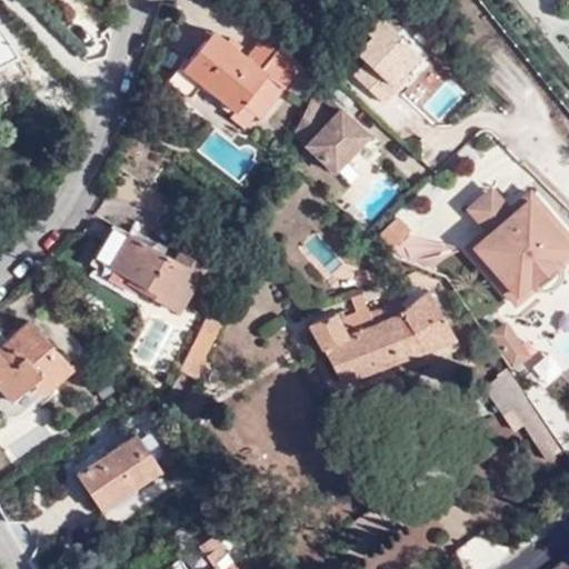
[(385,22),(398,35),(401,29),(388,18),(385,22)]
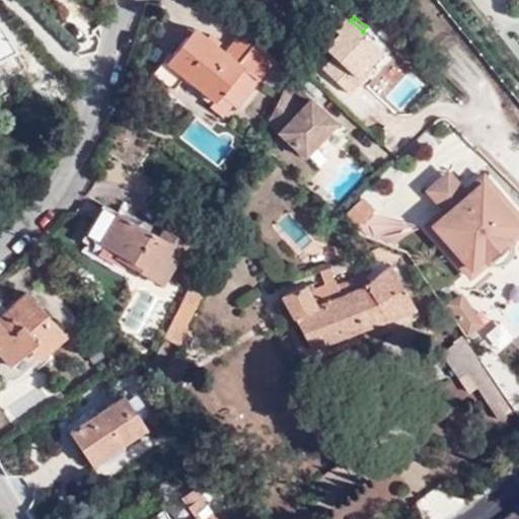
[(357,77),(382,50),(363,31),(351,20),(349,17),(332,35),(336,40),(325,50),(335,57),(324,70),(350,95),(362,81),(357,77)]
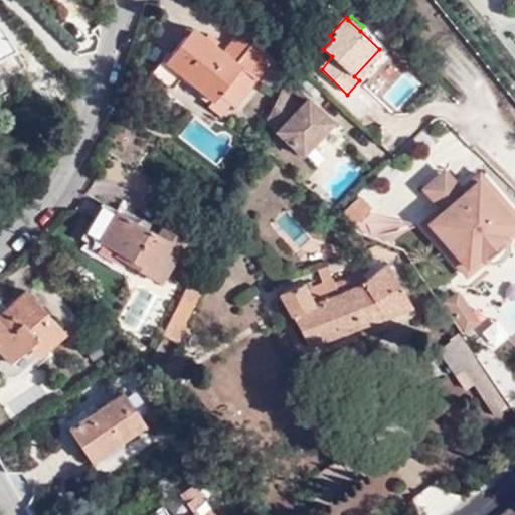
[(0,60),(15,52),(0,26),(0,60)]
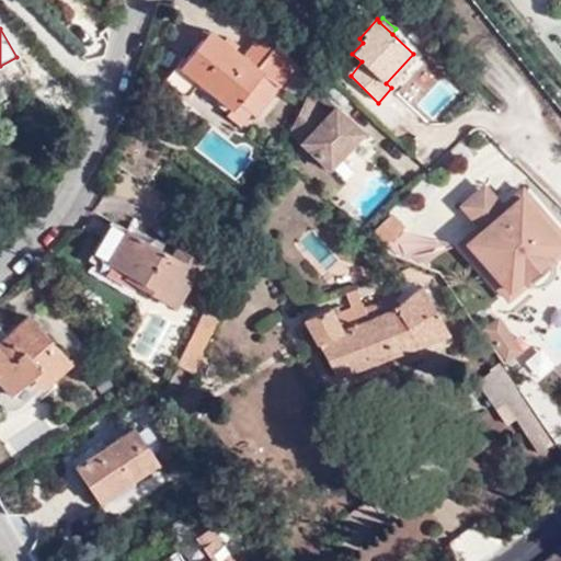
[(241,105),(254,116),(259,118),(300,67),(278,49),(276,52),(261,38),(244,58),(213,33),(171,83),(189,99),(198,87),(233,115),(241,105)]
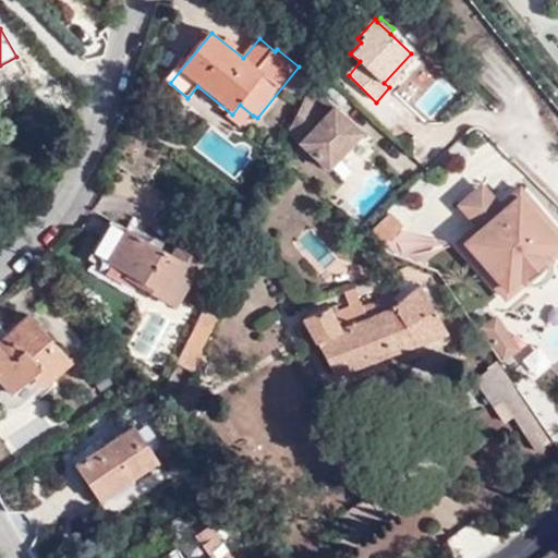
[(414,57),(411,53),(384,83),(389,87),(400,76),(399,74),(414,57)]
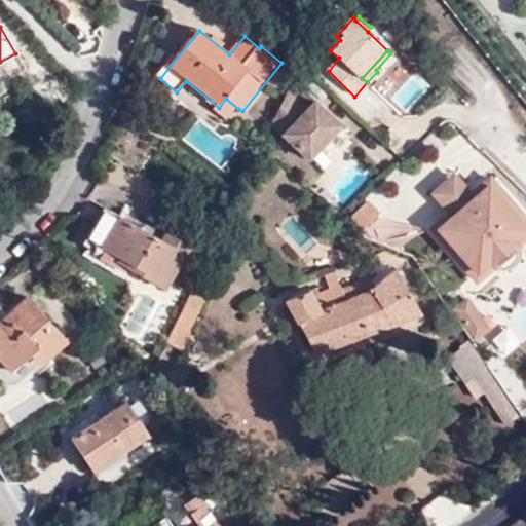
[(274,127),(290,96),(287,94),(271,124),(274,127)]
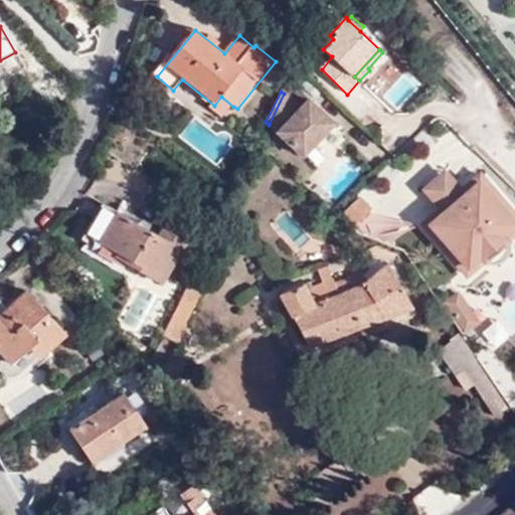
[(300,108),(284,94),(269,125),(302,156),(333,124),(317,109),(314,113),(310,109),(313,105),(308,100),(300,108)]
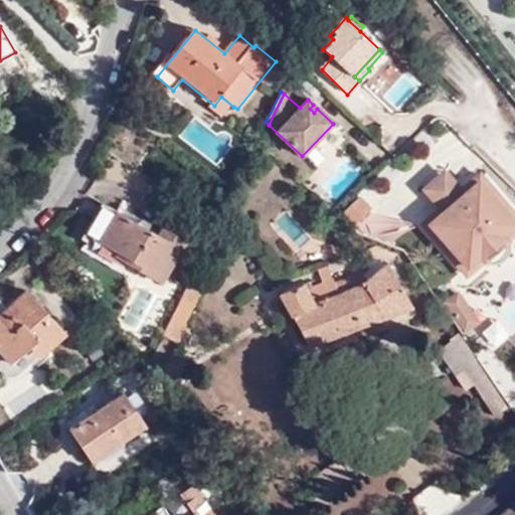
[(222,118),(233,107),(221,97),(214,106),(211,109),(222,118)]
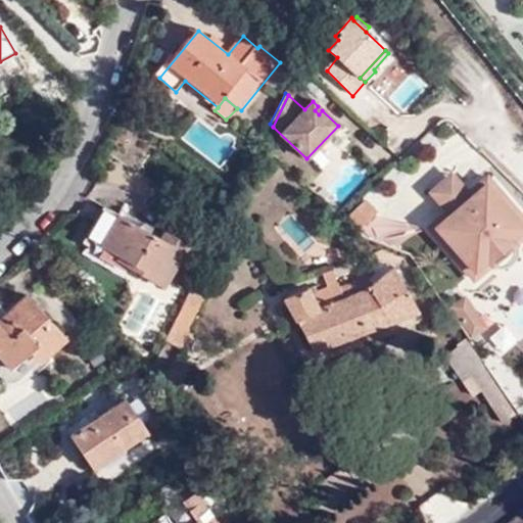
[(429,193),(447,211),(468,194),(452,175),(429,193)]
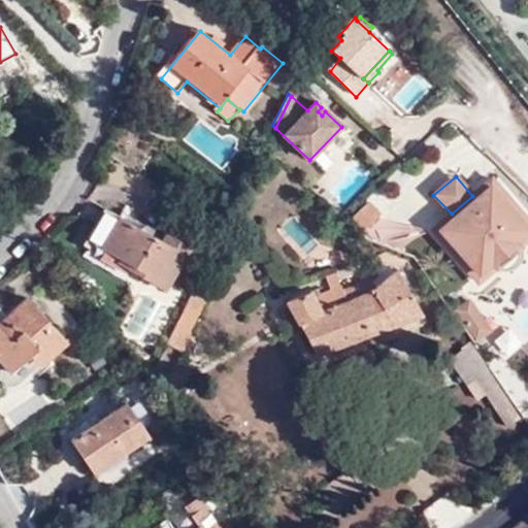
[(472,196),(452,213),(431,231),(473,279),(490,265),(494,269),(495,268),(519,246),(521,245),(517,241),(527,232),(527,221),(492,179),(472,196)]
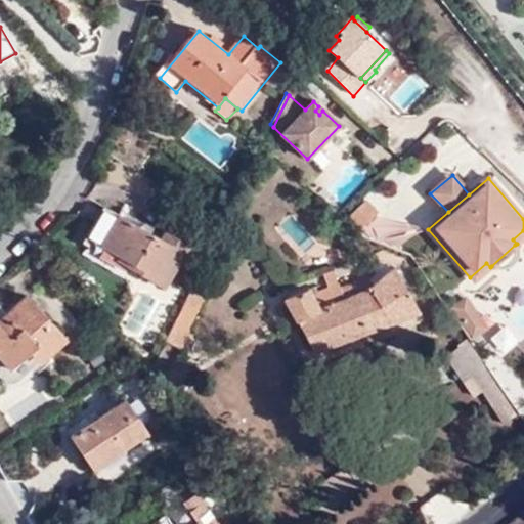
[(104,210),(88,239),(134,266),(130,273),(166,293),(200,233),(173,218),(160,241),(104,210)]
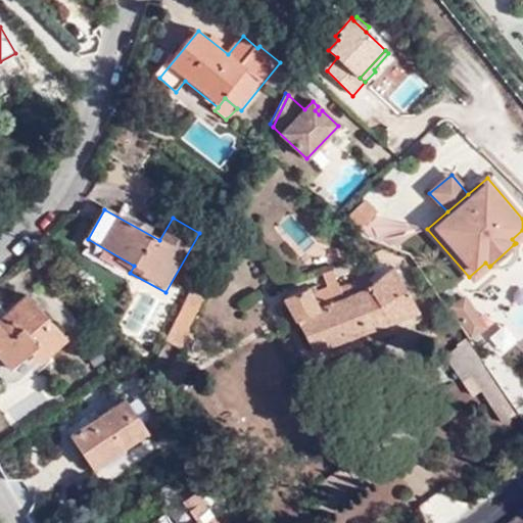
[(522,237),(522,230),(512,239),(516,243),(522,237)]
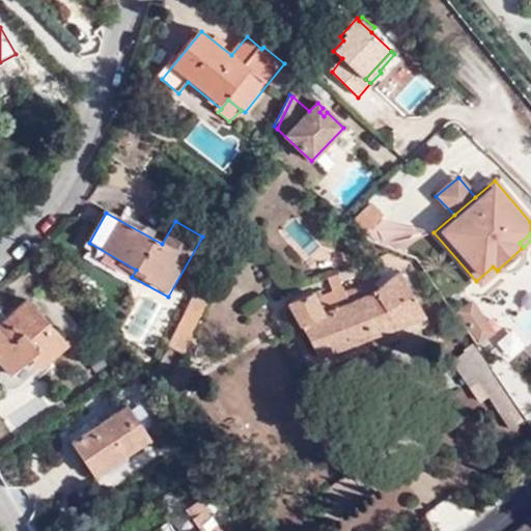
[(136,270),(89,243),(85,250),(132,277),(136,270)]
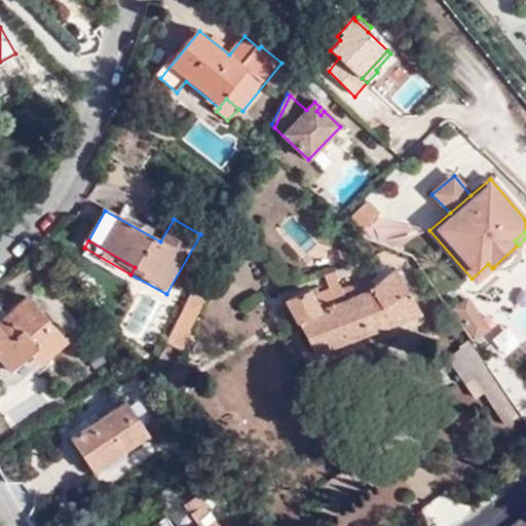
[(517,246),(493,267),(499,270),(508,270),(514,266),(519,260),(520,253),(517,246)]
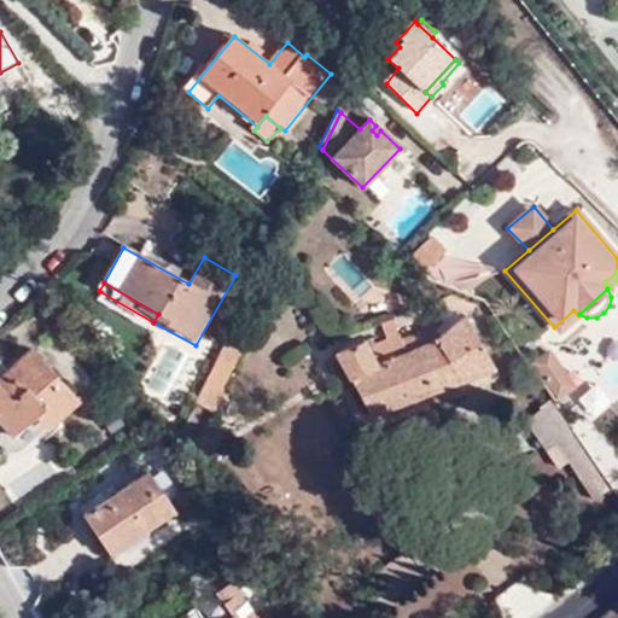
[(573,310),(554,327),(559,332),(578,315),(573,310)]
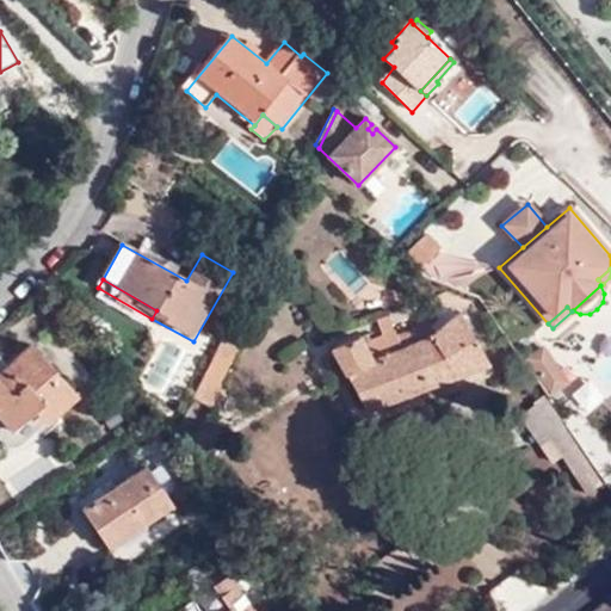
[(253,320),(239,312),(224,340),(239,349),(253,320)]
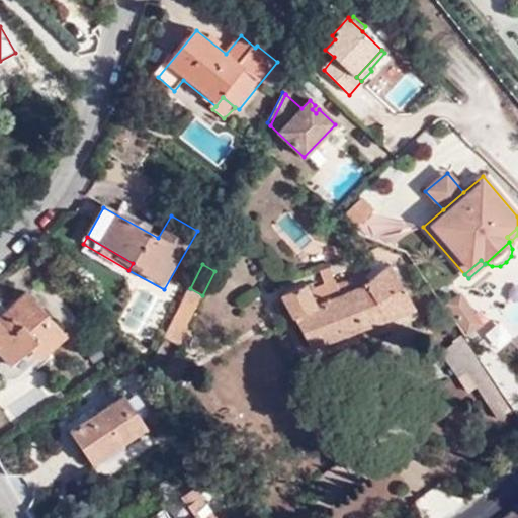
[(414,310),(392,266),(368,286),(363,276),(337,288),(334,281),(315,289),(313,285),(304,289),(303,286),(281,295),(308,347),(414,310)]
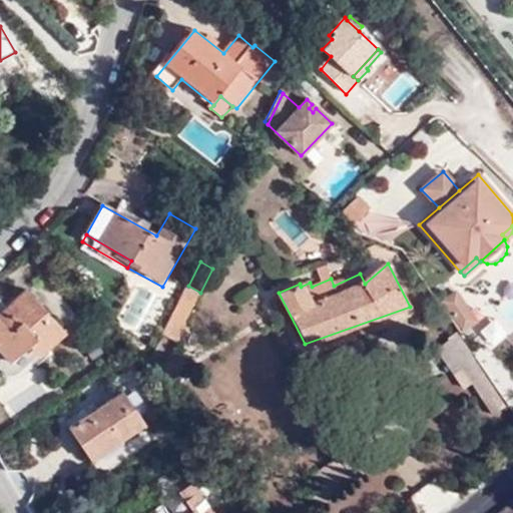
[(188,286),(164,338),(176,344),(200,293),(188,286)]
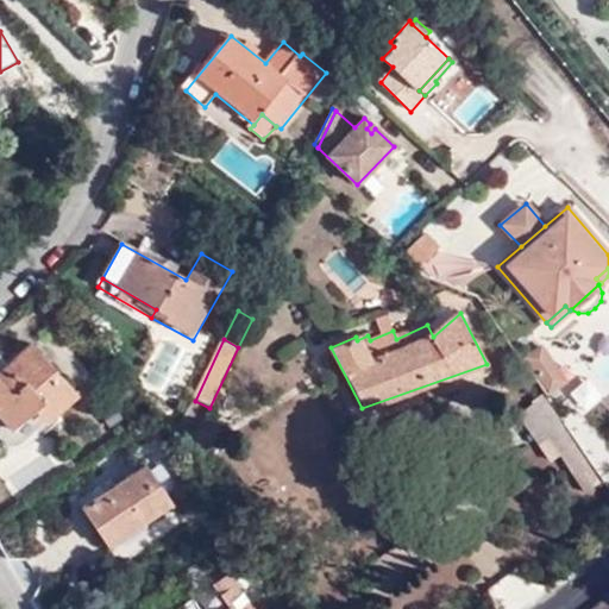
[(0,370),(0,419),(5,424),(10,429),(32,409),(45,424),(76,395),(29,344),(0,370)]
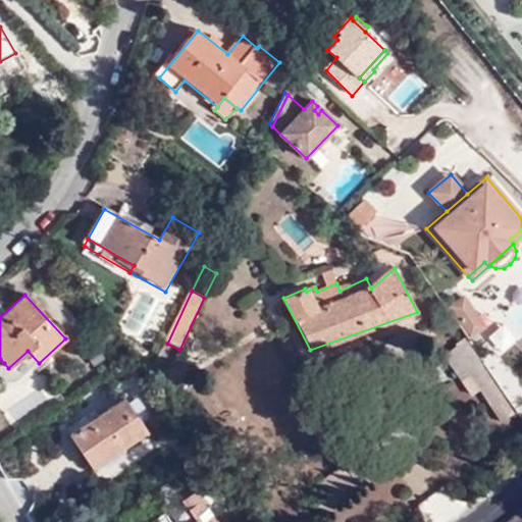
[(451,314),(469,340),(484,327),(463,298),(458,302),(462,308),(451,314)]
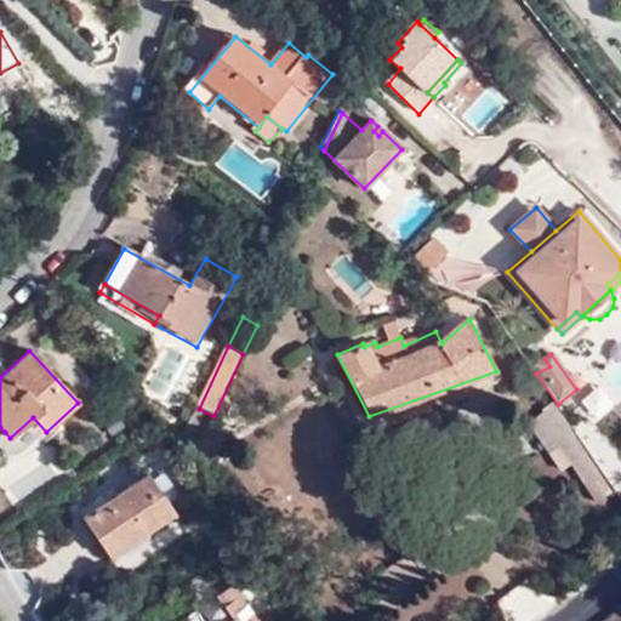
[(545,359),(533,368),(536,374),(550,366),(545,359)]
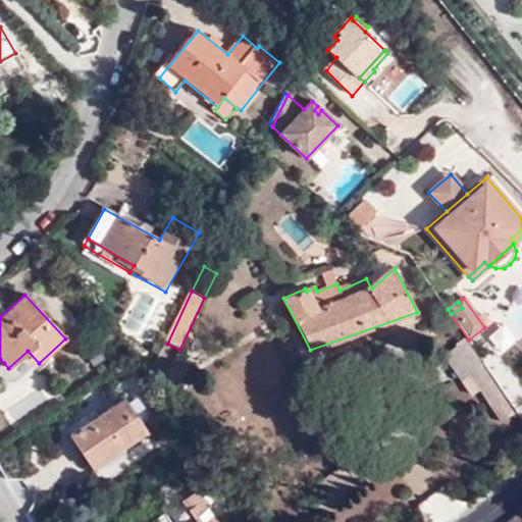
[(8,368),(4,363),(0,367),(0,377),(4,383),(10,385),(16,384),(39,363),(28,351),(8,368)]
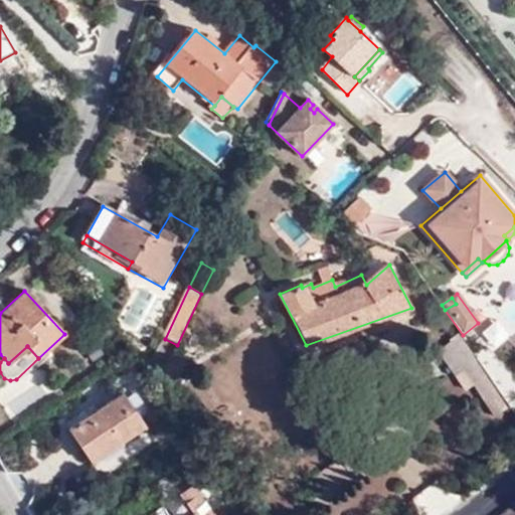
[(69,430),(88,456),(116,436),(121,443),(144,427),(121,393),(69,430)]
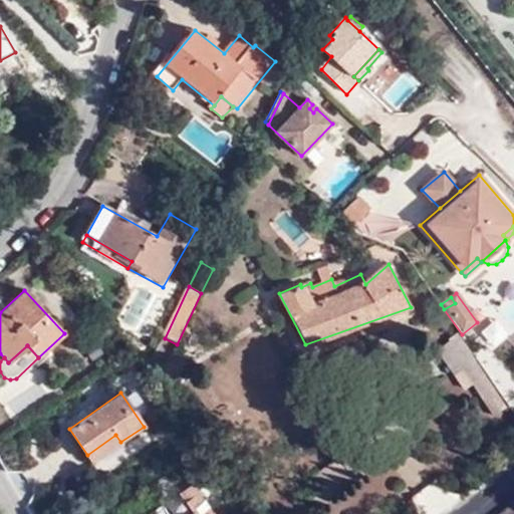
[(115,435),(87,455),(91,461),(120,442),(115,435)]
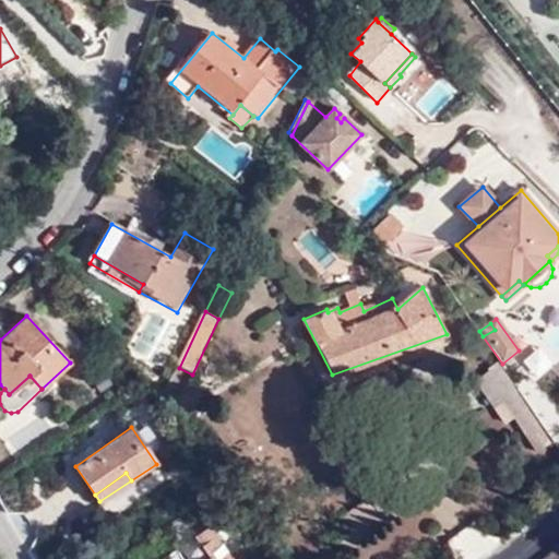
[(207,558),(182,558),(177,549),(162,558),(238,558),(237,558),(233,558),(212,526),(198,537),(210,558),(207,558)]
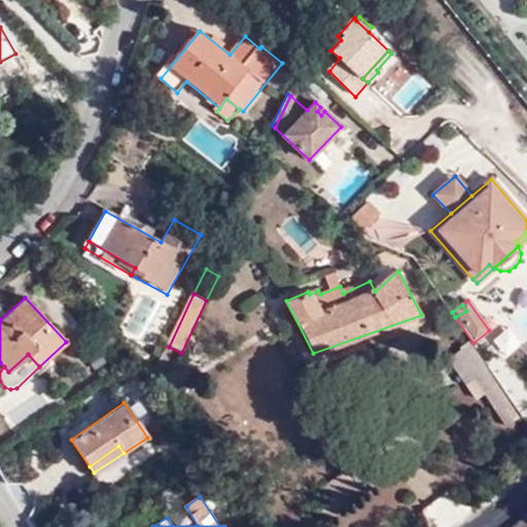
[(526,526),(526,516),(516,524),(518,526),(526,526)]
